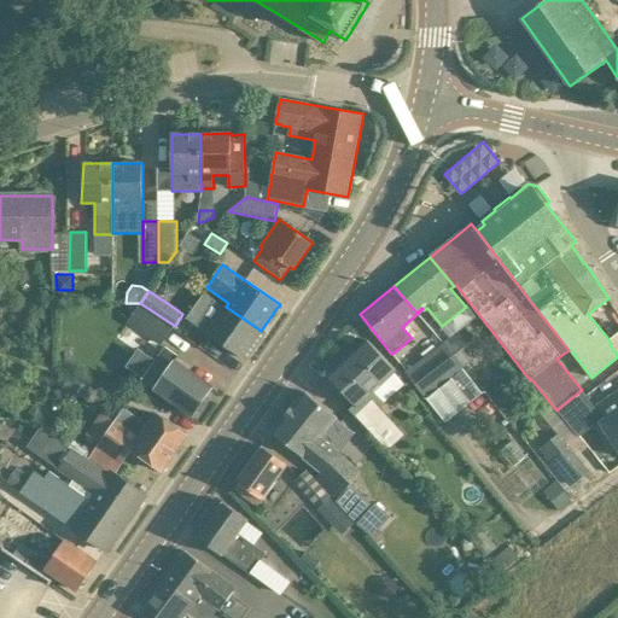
[(204,292),(186,319),(243,359),(244,356),(244,355),(261,331),(226,307),(204,292)]
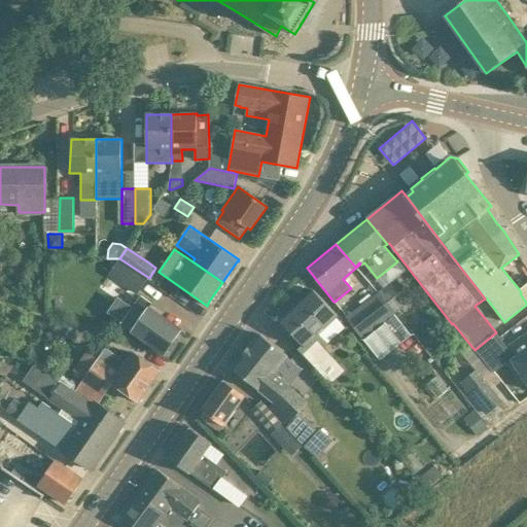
[(119,258),(108,276),(137,295),(149,278),(119,258)]
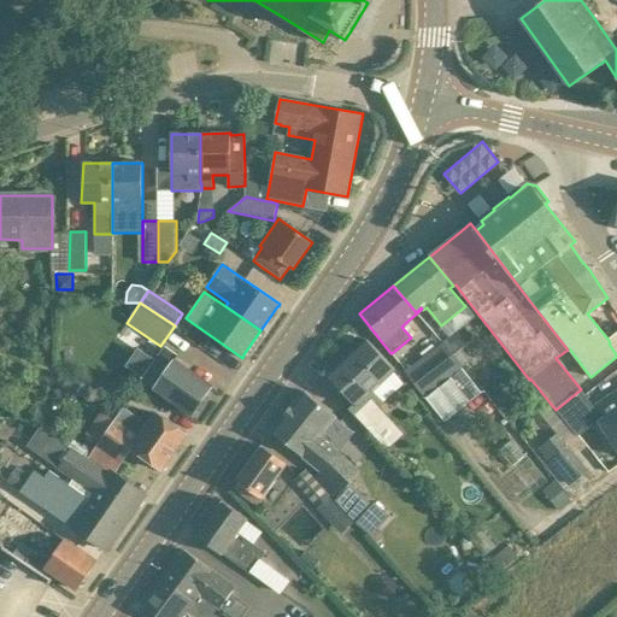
[(456,333),(446,340),(466,364),(475,358),(456,333)]
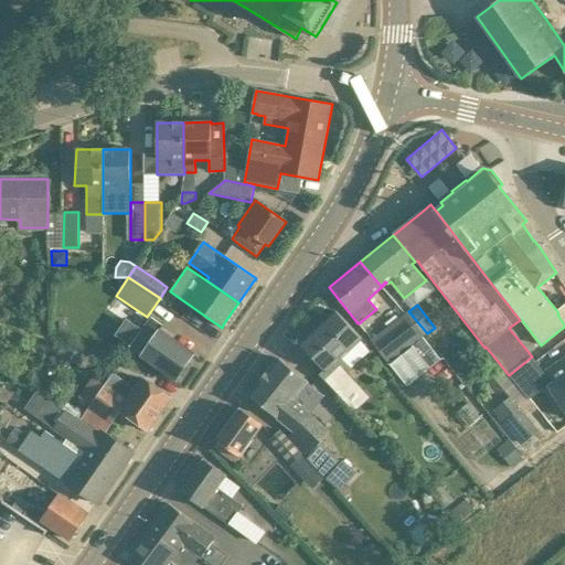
[(307,339),(300,344),(320,365),(324,370),(319,374),(324,381),(331,387),(354,412),(369,398),(359,388),(355,392),(342,377),(351,369),(336,353),(339,350),(359,334),(352,328),(337,311),(336,312),(334,311),(330,310),(323,317),(324,321),(326,322),(319,328),(318,329),(315,326),(304,336),(307,339)]
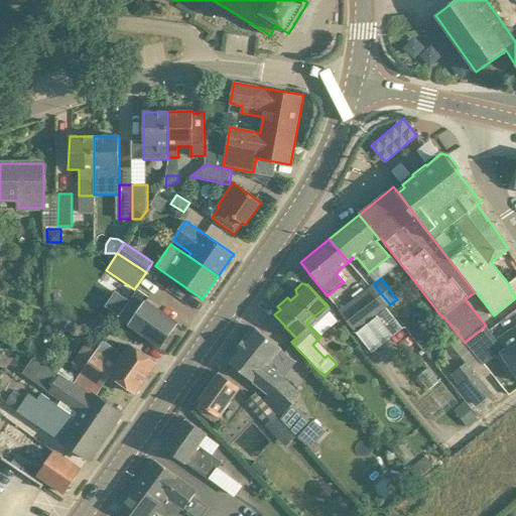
[(373,284),(338,311),(354,333),(387,306),(390,304),(373,284)]
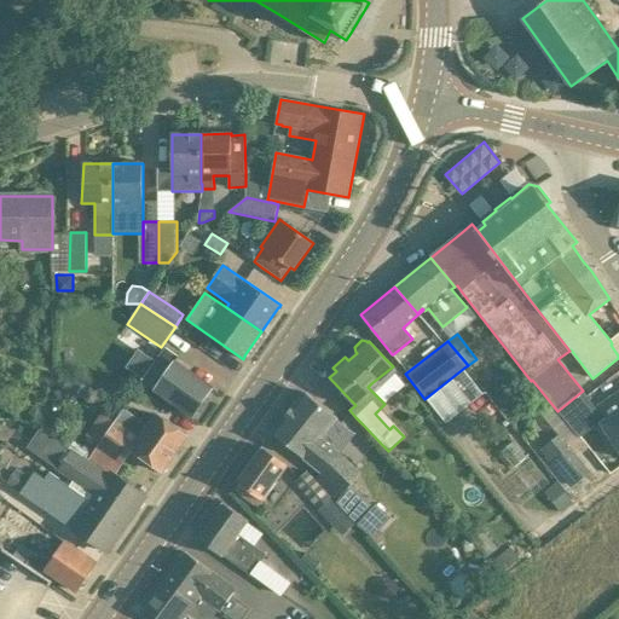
[(165,348),(144,379),(146,381),(194,415),(196,412),(201,411),(206,404),(204,399),(206,397),(210,391),(212,388),(190,374),(195,368),(185,360),(185,362),(165,348)]
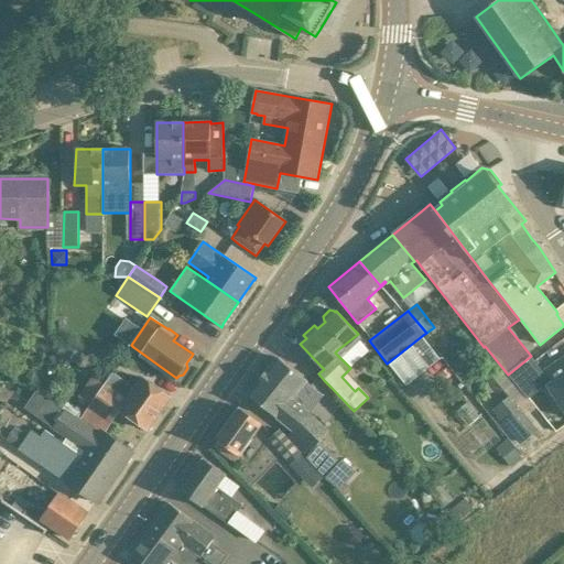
[(441,359),(423,337),(389,364),(407,386),(441,359)]
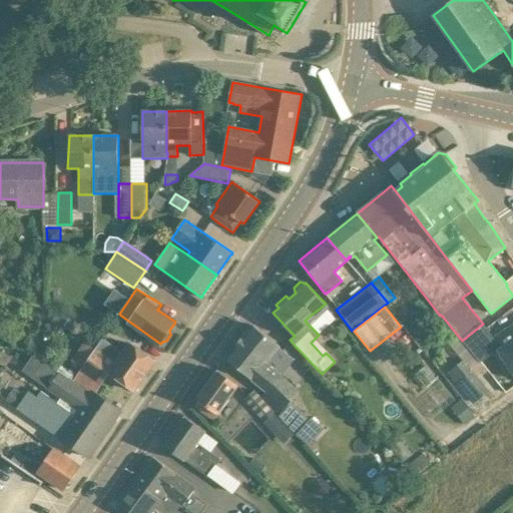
[(61,316),(58,323),(67,328),(71,320),(61,316)]
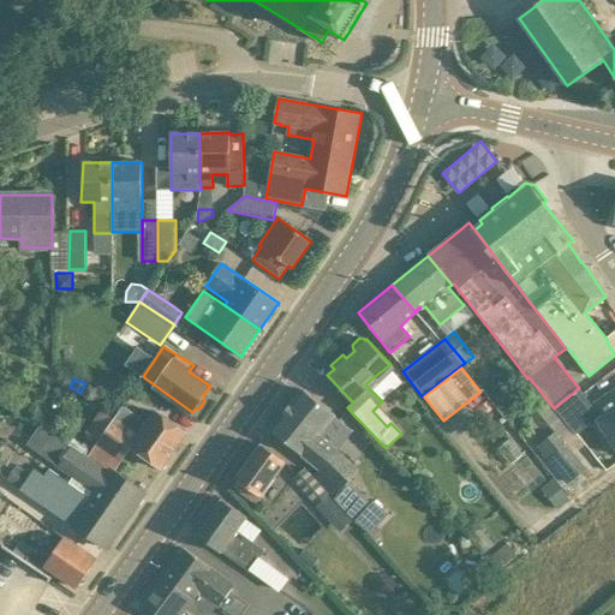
[(591,404),(579,388),(554,408),(575,435),(586,427),(592,422),(593,424),(598,421),(599,422),(614,446),(614,390),(595,405),(597,407),(595,408),(591,404)]
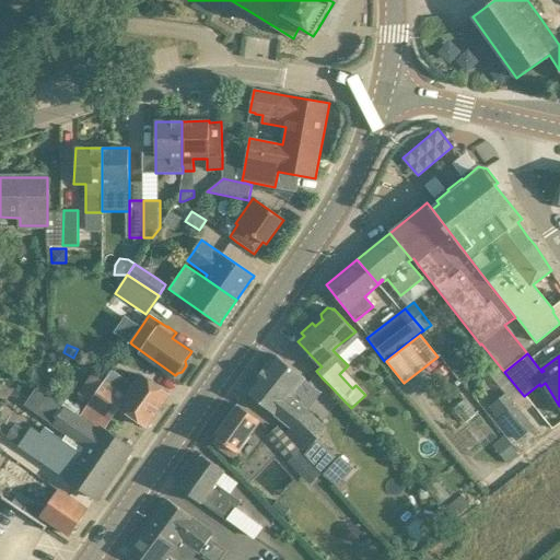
[(276,354),(246,392),(292,429),(290,432),(287,436),(305,456),(305,455),(318,439),(327,429),(307,410),(307,409),(287,394),(302,375),(276,354)]
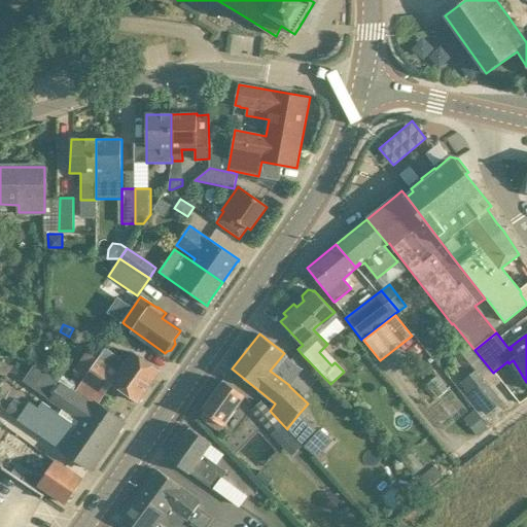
[(88,351),(74,371),(81,376),(84,378),(75,392),(93,405),(95,401),(98,405),(112,383),(113,384),(139,401),(161,372),(134,353),(128,362),(107,348),(106,349),(105,349),(98,358),(88,351)]
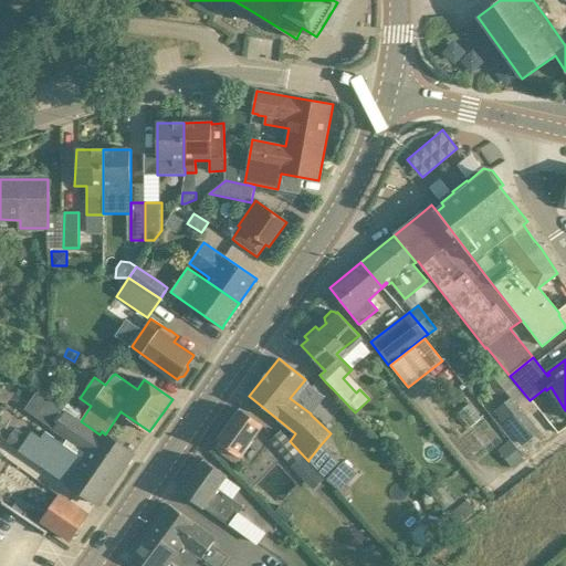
[(31,433),(20,450),(65,482),(96,504),(98,505),(134,454),(105,435),(102,431),(100,435),(81,421),(77,420),(63,410),(41,395),(29,412),(67,440),(86,453),(83,458),(82,459),(63,446),(44,433),(41,439),(31,433)]
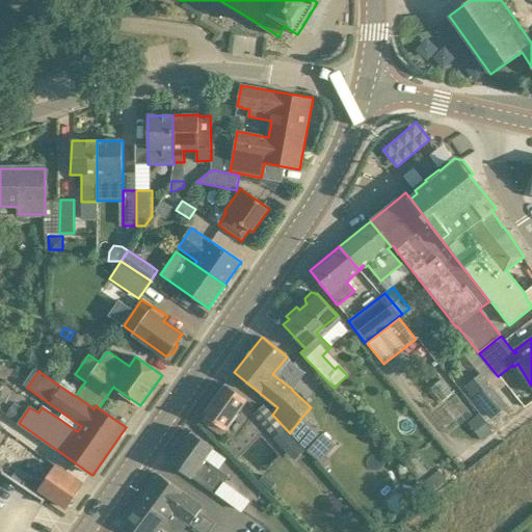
[(508,404),(482,373),(463,388),(490,420),(508,404)]
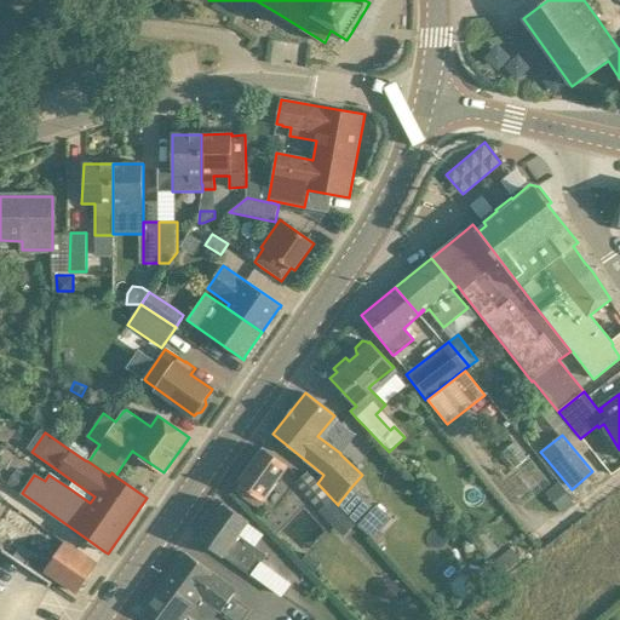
[(240,484),(235,491),(257,506),(258,507),(288,466),(286,464),(263,447),(237,483),(240,484)]
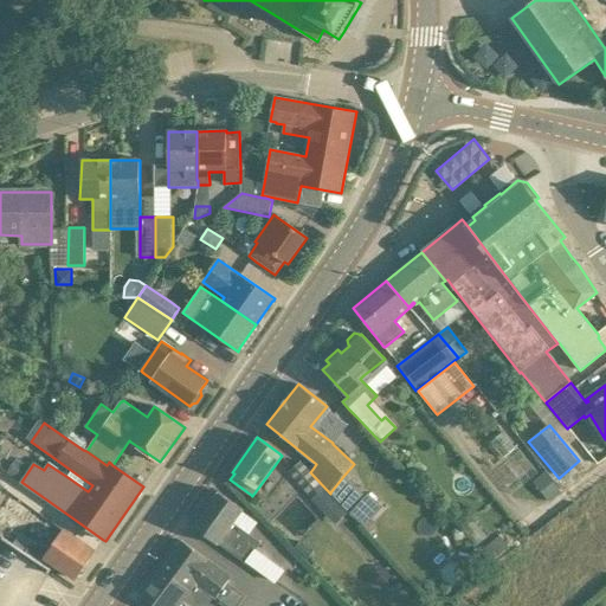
[(14,461),(7,472),(20,482),(28,469),(14,461)]
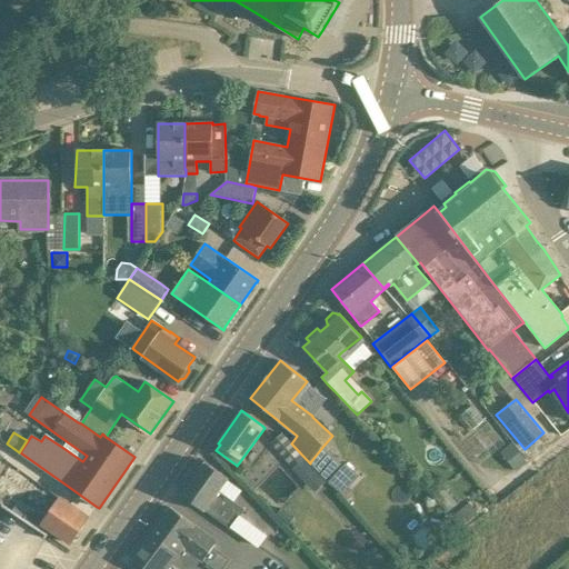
[(282,433),(271,442),(293,468),(293,469),(303,480),(316,470),(305,458),(282,433)]
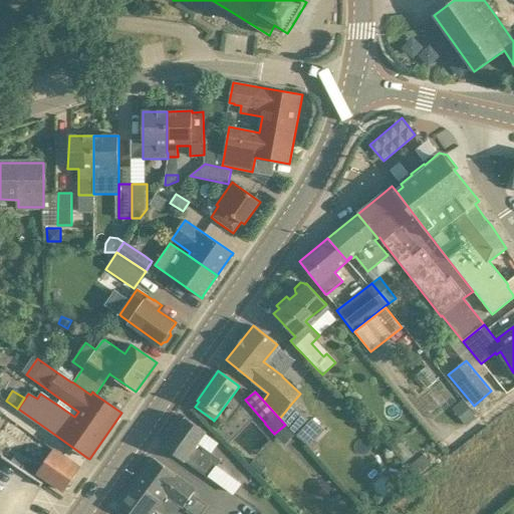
[(452,410),(467,427),(477,418),(463,400),(452,410)]
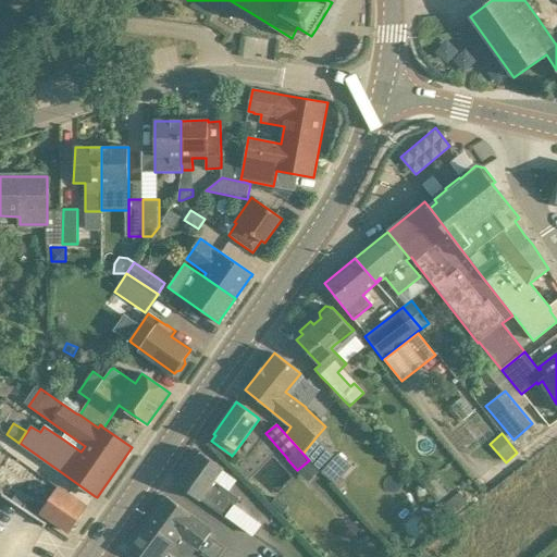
[(177,484),(226,518),(239,499),(234,496),(224,490),(212,481),(221,468),(200,452),(177,484)]
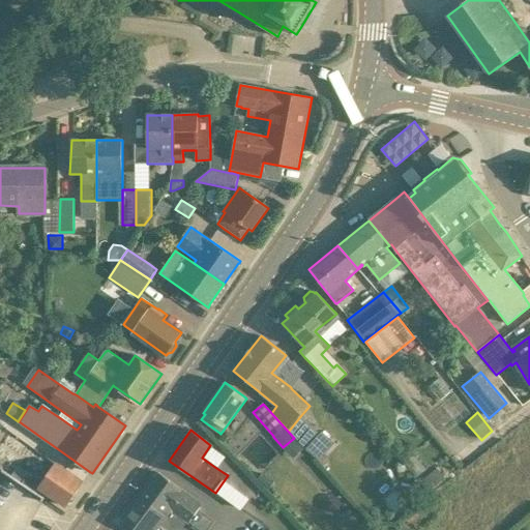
[(18,467),(11,476),(19,481),(27,488),(28,486),(40,494),(43,491),(66,506),(83,482),(59,466),(48,483),(29,472),(29,473),(18,467)]
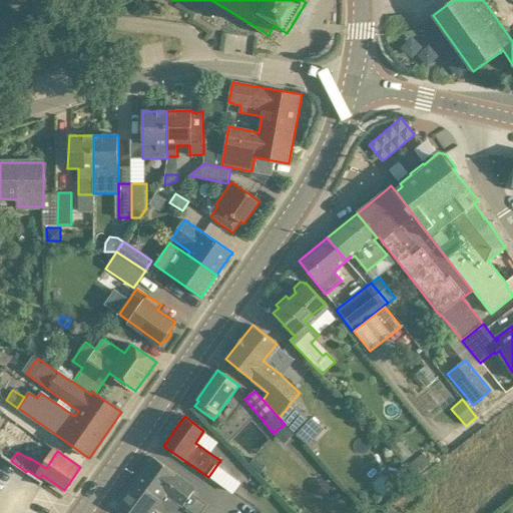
[(431,463),(423,453),(407,466),(415,476),(431,463)]
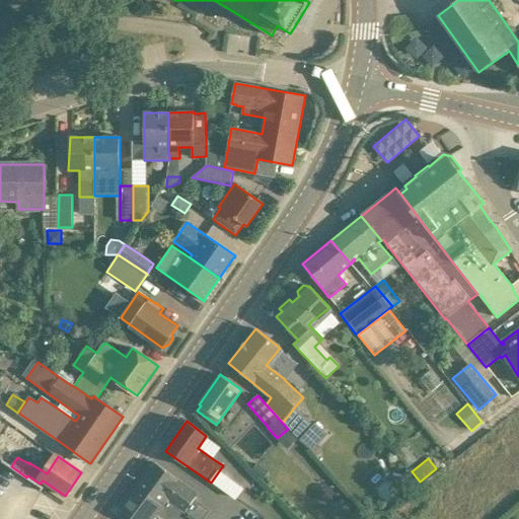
[(161,509),(161,512),(169,503),(184,514),(184,513),(193,518),(203,518),(209,511),(194,500),(198,495),(156,463),(138,488),(161,509)]
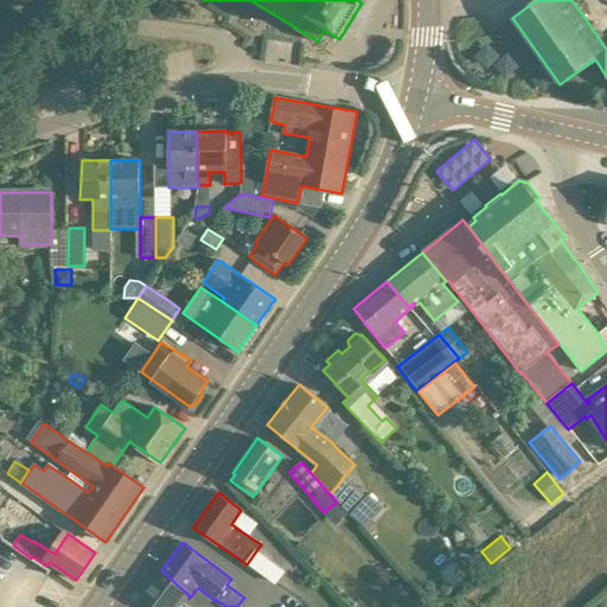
[(295,549),(308,560),(314,554),(301,542),(295,549)]
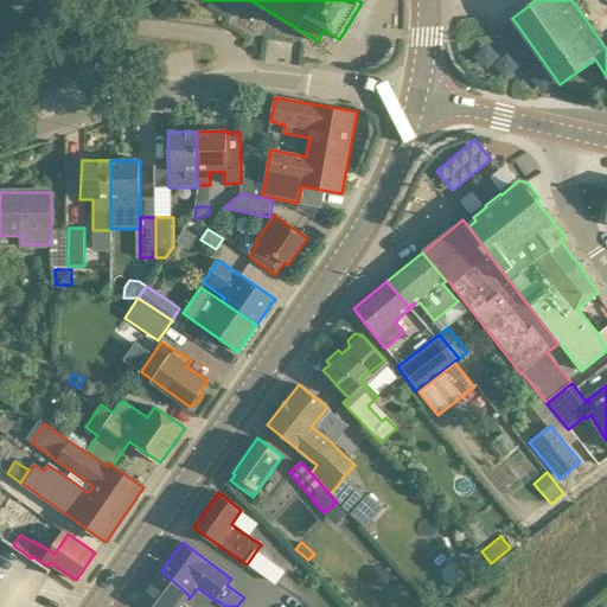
[(189,595),(161,570),(141,598),(153,606),(190,606),(185,604),(189,599),(189,595)]
